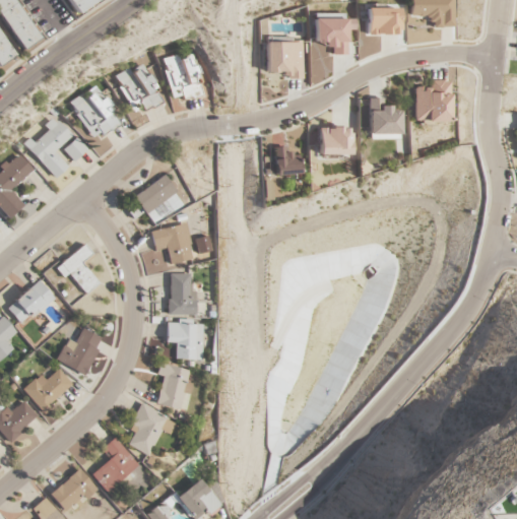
[(42,38),(17,0),(0,0),(0,13),(23,50),(42,38)]
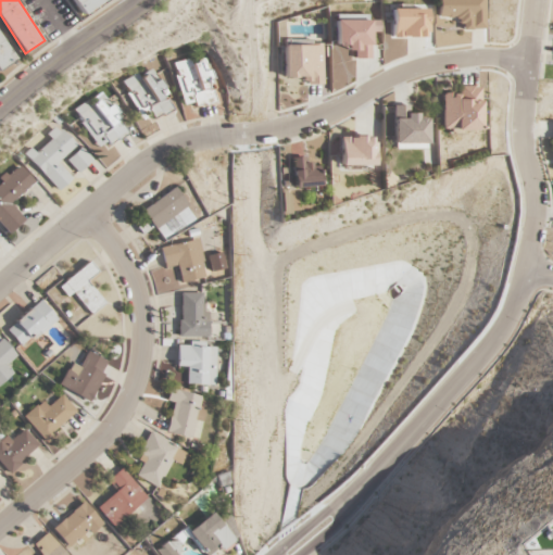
[(74,0),(85,15),(107,0),(74,0)]
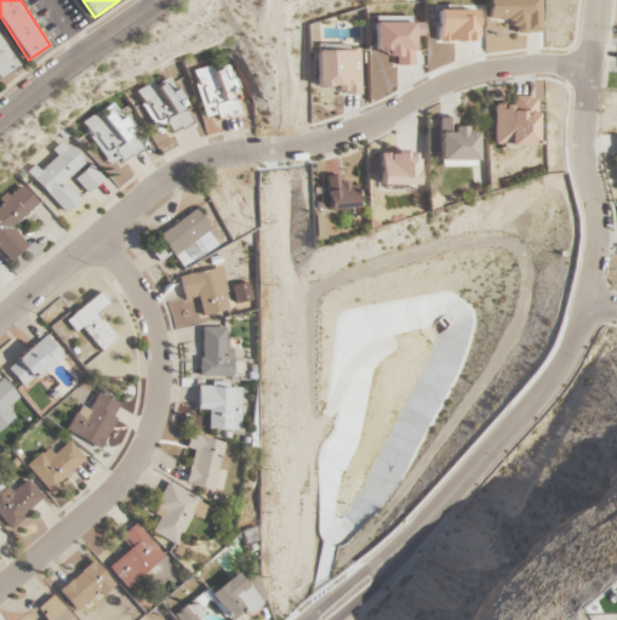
[(544,32),(543,0),(491,0),(491,18),(516,18),(516,32),(544,32)]
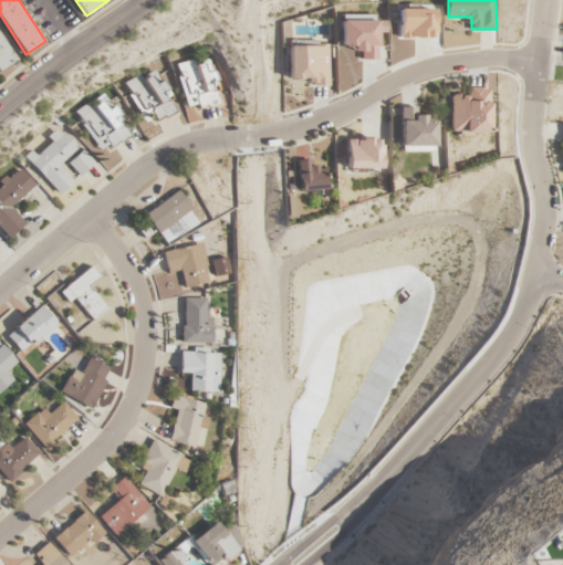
[(437,38),(437,9),(402,8),(400,37),(437,38)]
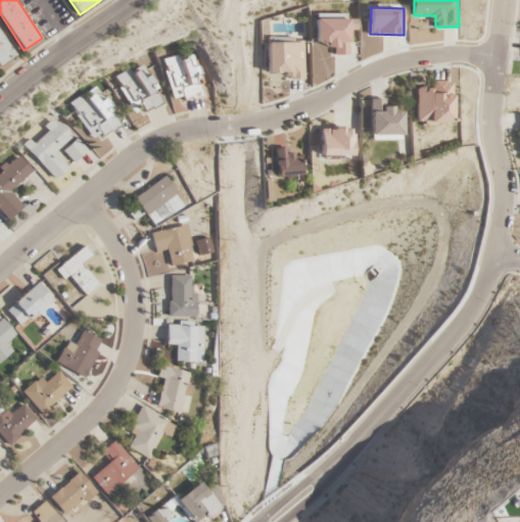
[(318,42),(328,42),(328,47),(336,47),(336,54),(350,55),(350,30),(360,30),(360,21),(349,21),(349,13),(318,12),(318,42)]
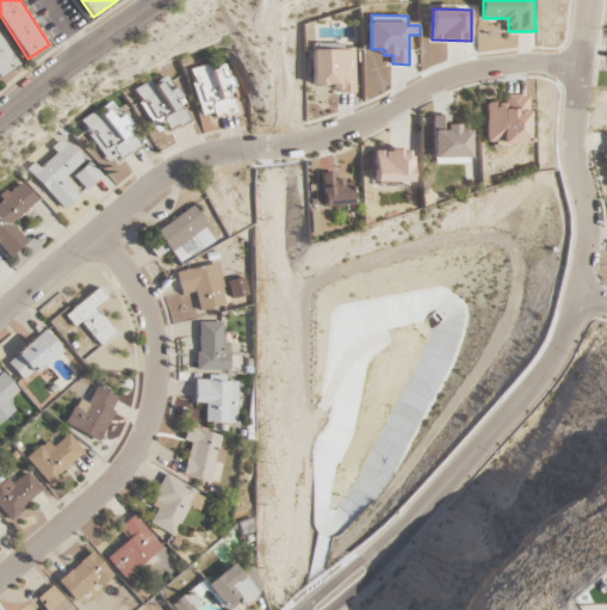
[(0,75),(17,66),(0,37),(0,75)]
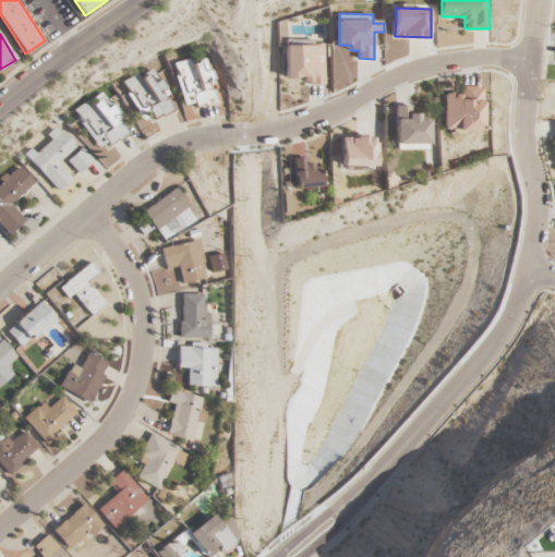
[(288,81),(326,81),(327,40),(289,40),(288,81)]
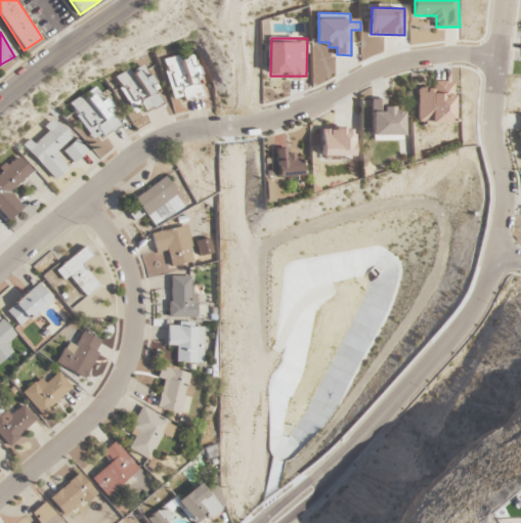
[(206,81),(201,53),(168,59),(175,100),(207,94),(205,81),(206,81)]
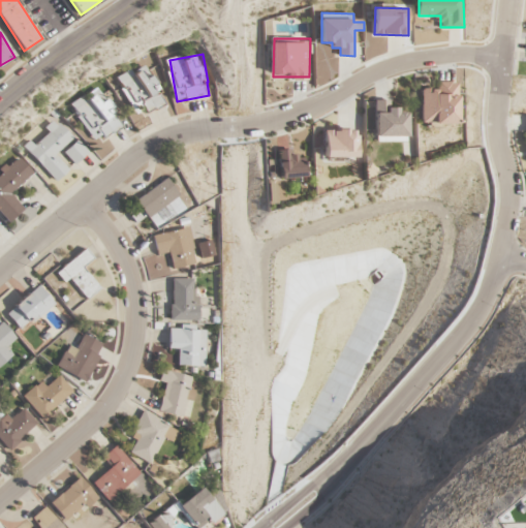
[(120,76),(138,116),(167,101),(151,65),(138,71),(137,68),(120,76)]
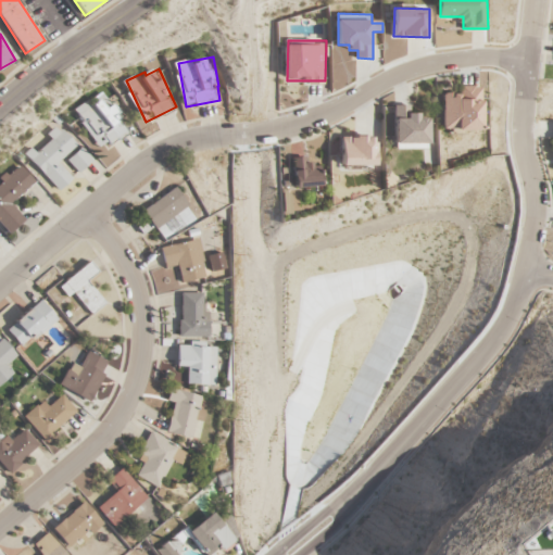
[(445,129),(484,128),(482,86),(461,86),(461,92),(444,93),(445,129)]
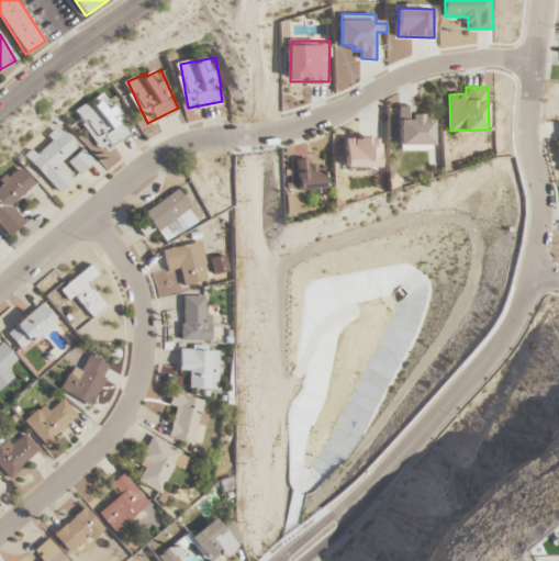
[(103,150),(133,133),(109,92),(79,110),(103,150)]
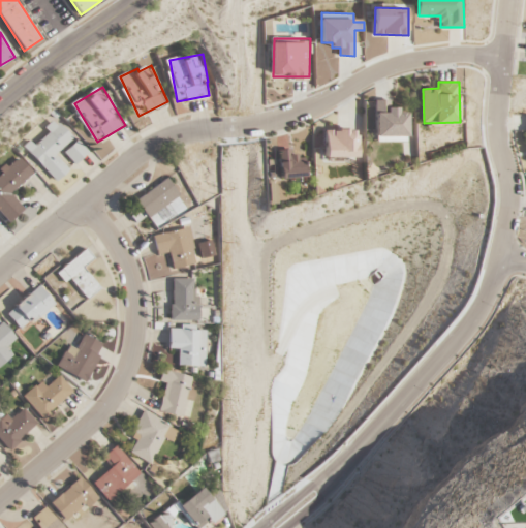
[(376,100),(376,142),(409,142),(409,110),(392,110),(392,100),(376,100)]
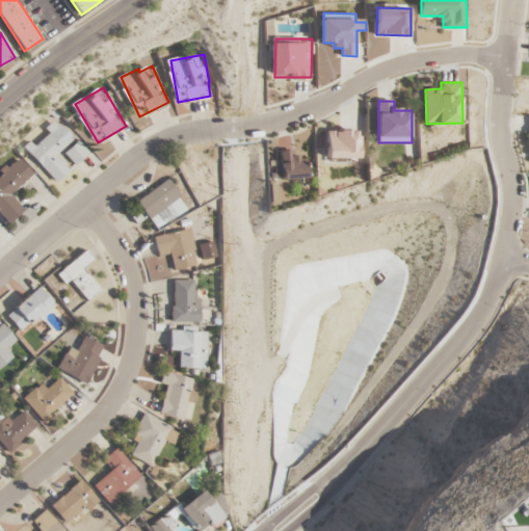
[(57,182),(71,170),(58,155),(77,139),(60,120),(50,128),(53,131),(30,150),(57,182)]
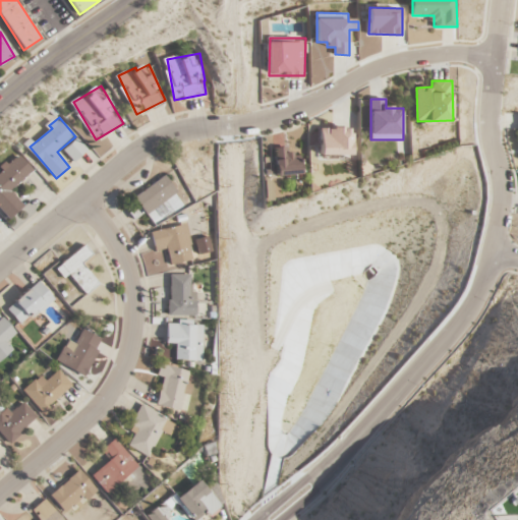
[(353,155),(353,127),(322,127),(321,155),(353,155)]
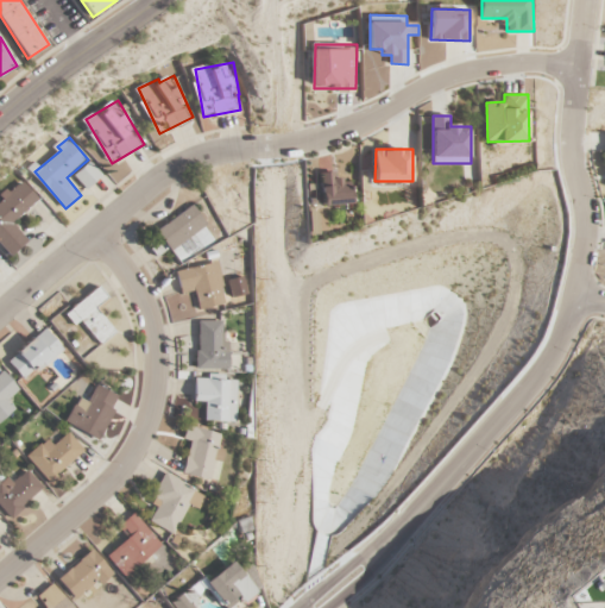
[(106,174),(93,160),(76,175),(89,188),(106,174)]
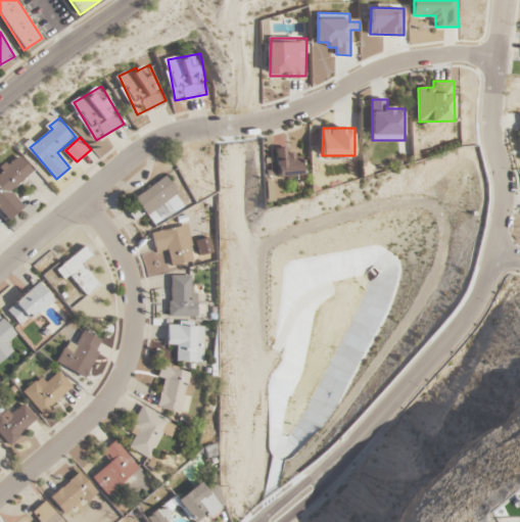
[(276,148),(278,176),(303,175),(302,153),(290,154),(289,147),(276,148)]
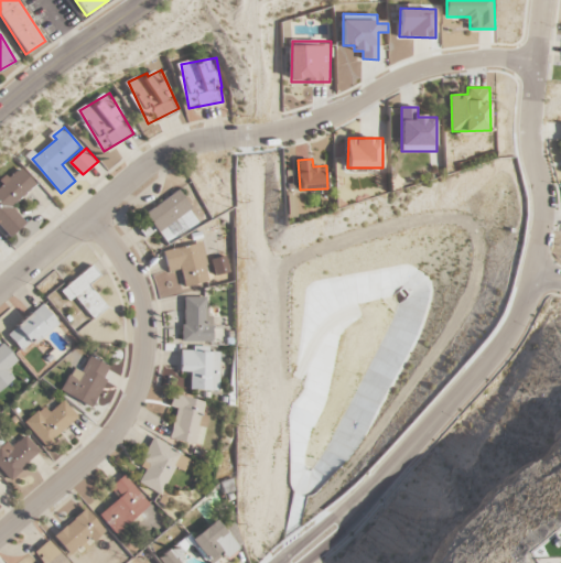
[(0,224),(10,236),(28,223),(13,205),(39,184),(24,166),(0,186),(0,224)]
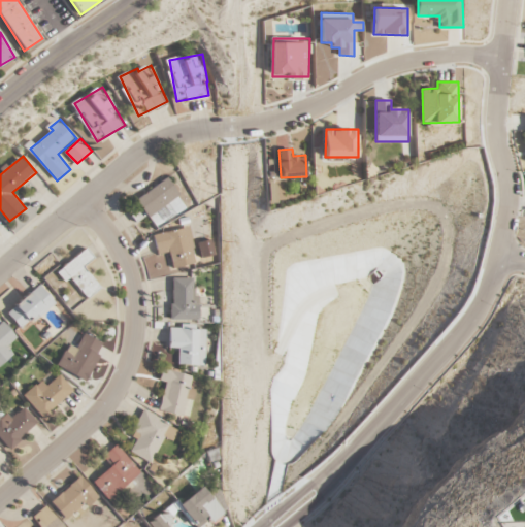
[(181,194),(169,176),(135,200),(148,217),(181,194)]
